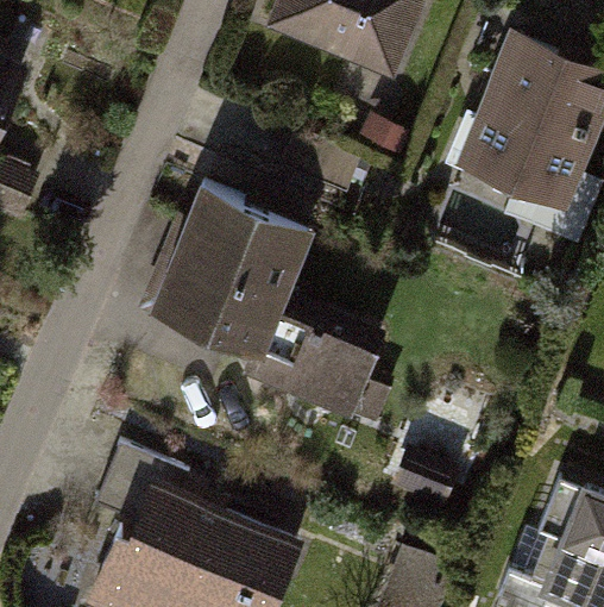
[(431,0),(276,0),(266,25),(398,80),(431,0)]
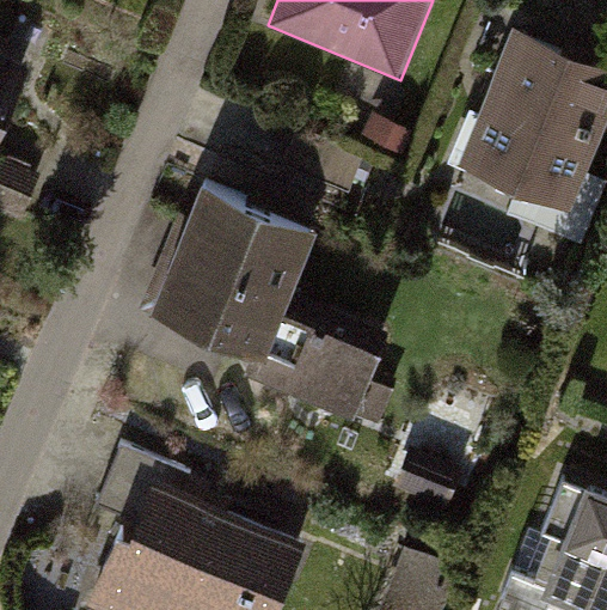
[(0,129),(34,55),(0,41),(0,129)]
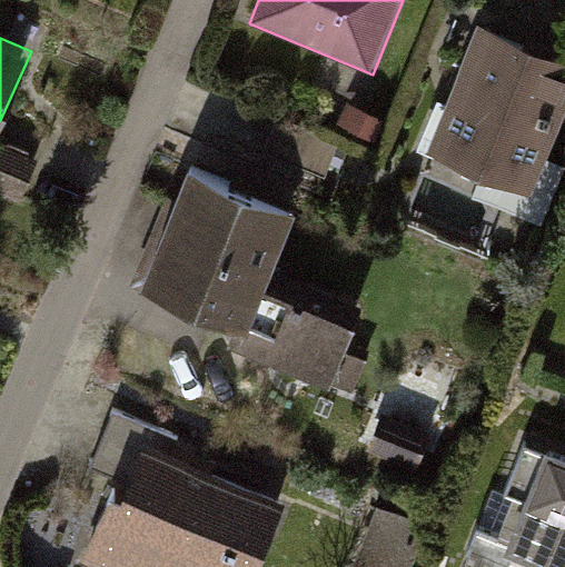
[(564,118),(564,78),(475,38),(422,156),(527,202),(564,118)]
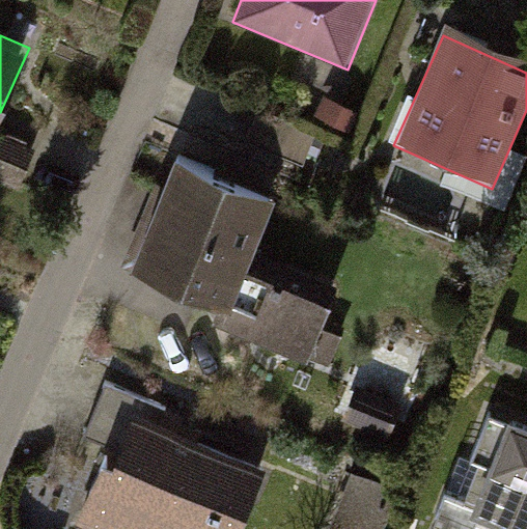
[(276,206),(176,164),(125,285),(310,364),(333,312),(246,275),(276,206)]
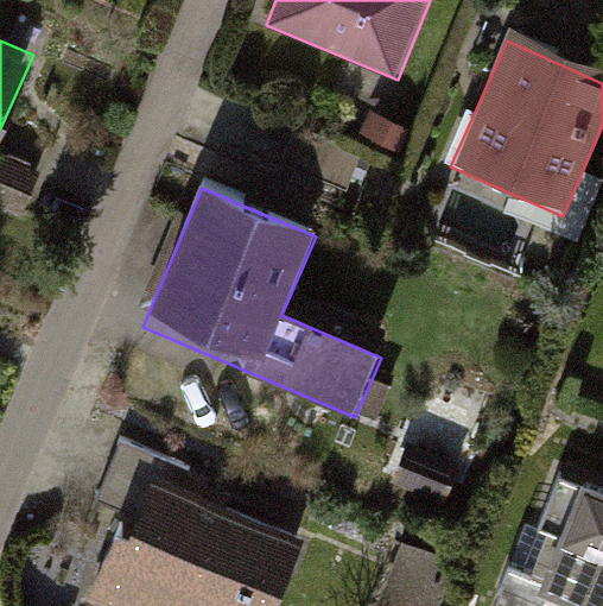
[(278,605),(308,535),(147,468),(89,605),(278,605)]
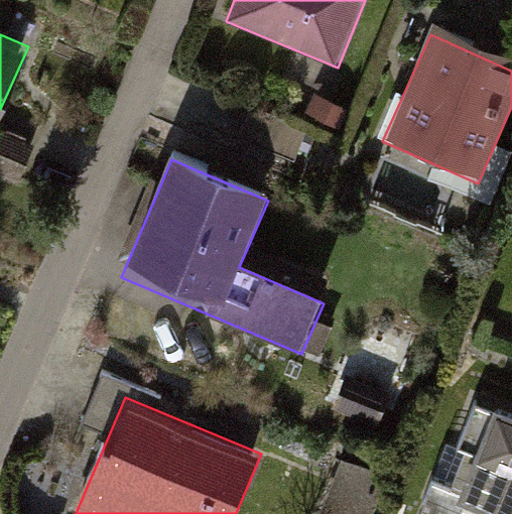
[(511,513),(511,429),(490,420),(450,513),(511,513)]
